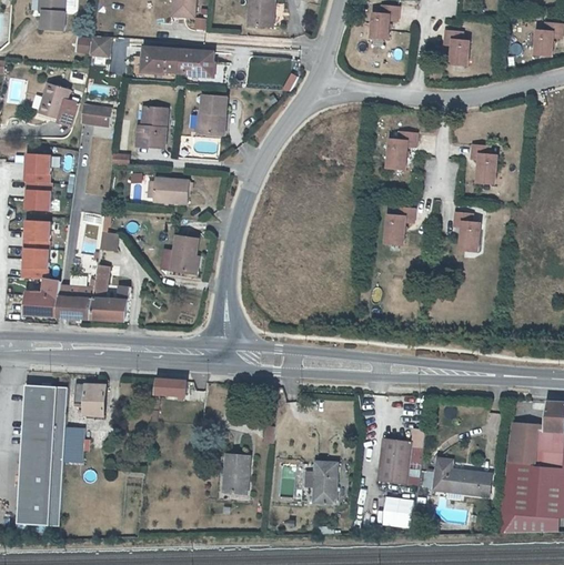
[(67,7),(66,0),(42,0),(43,8),(43,28),(67,27),(67,7)]
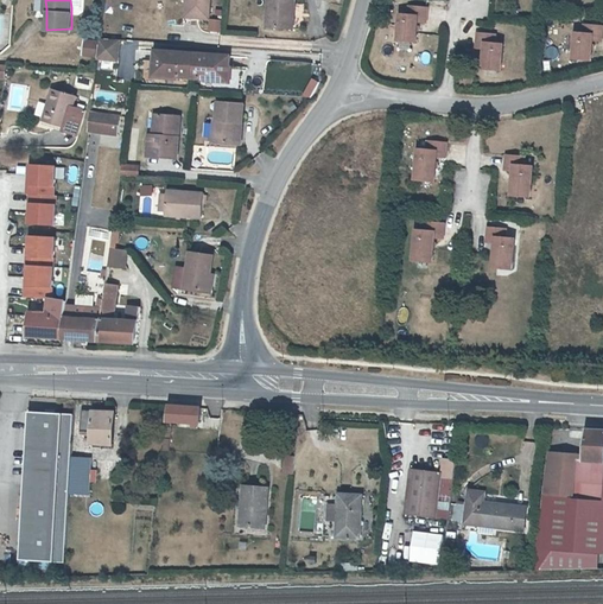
[(202,16),(203,0),(178,0),(178,13),(202,16)]
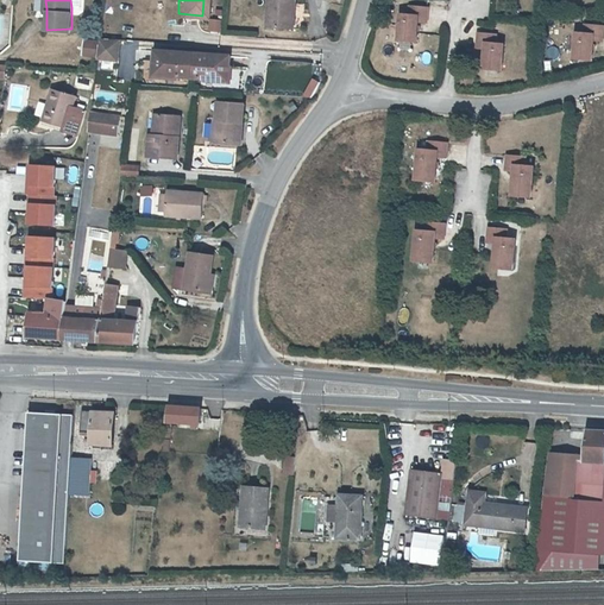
[(269,0),(266,19),(289,21),(290,4),(295,5),(295,0),(269,0)]
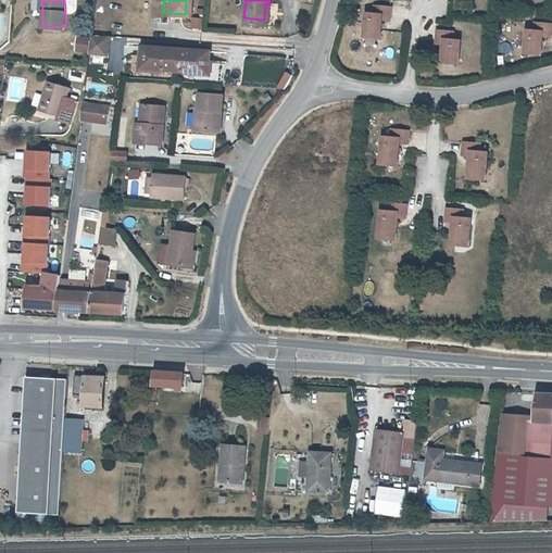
[(265,3),(264,20),(273,20),(274,4),(270,4),(265,3)]
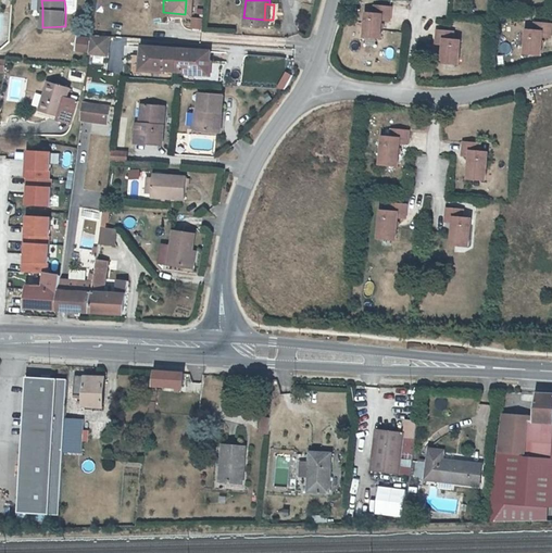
[(364,12),(364,13),(389,16),(390,8),(375,5),(374,13),(364,12)]
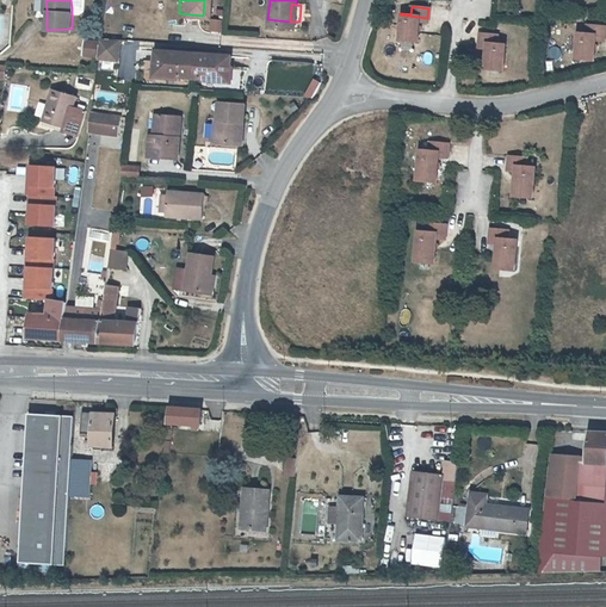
[(579,19),(579,23),(605,25),(605,14),(589,12),(588,20),(579,19)]
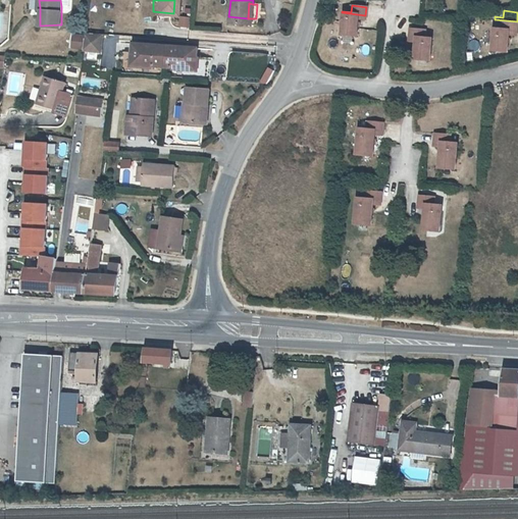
[(365,19),(365,15),(342,12),(341,34),(356,36),(357,19),(365,19)]
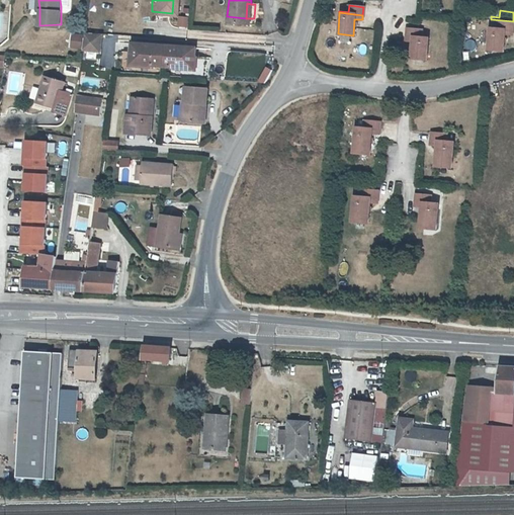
[(420,18),(407,16),(405,28),(413,29),(411,47),(428,49),(429,27),(419,25),(420,18)]
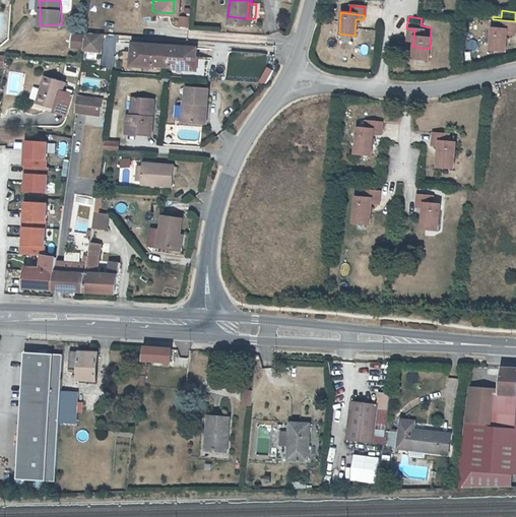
[(515,24),(515,21),(493,19),(491,40),(506,41),(508,23),(515,24)]
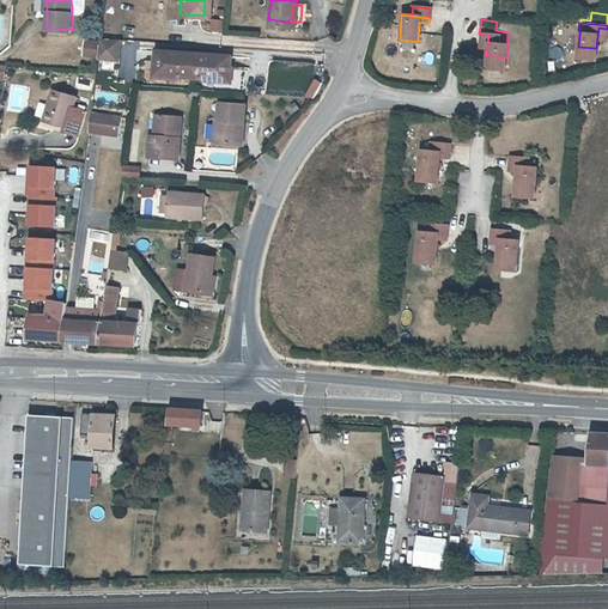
[(125,34),(102,31),(99,53),(122,54),(125,34)]
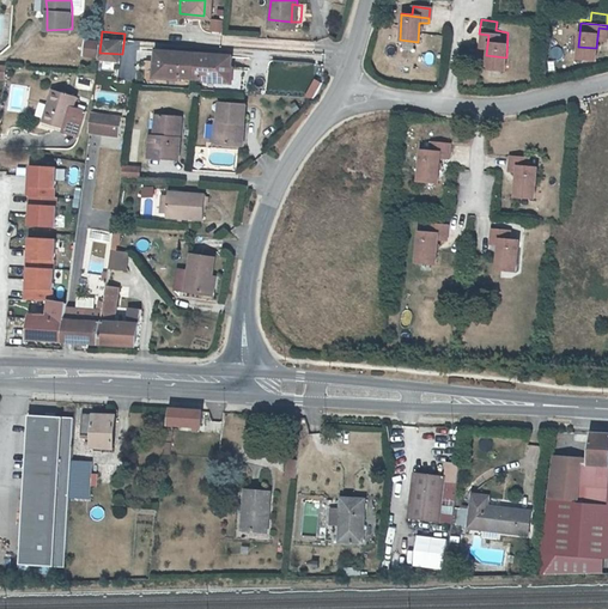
[(96,55),(96,37),(83,37),(81,54),(96,55)]
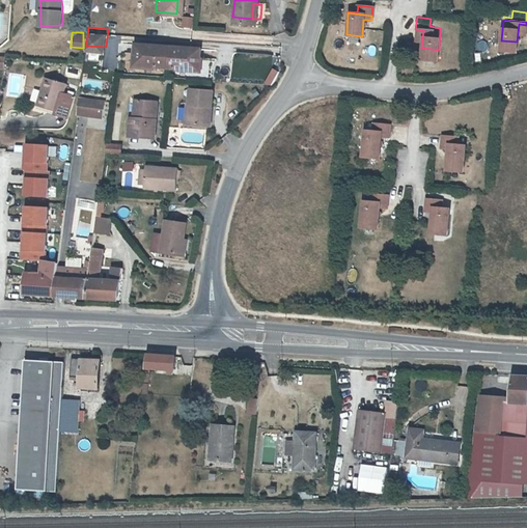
[(170,62),(171,40),(140,39),(139,61),(170,62)]
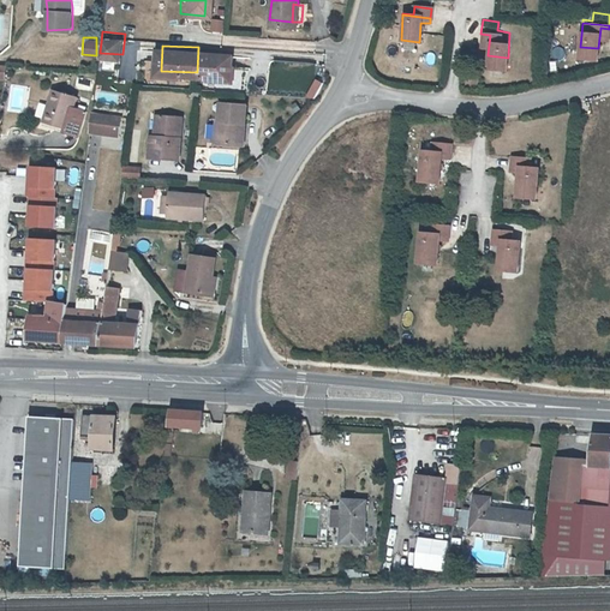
[(237,49),(198,47),(197,72),(234,75),(237,49)]
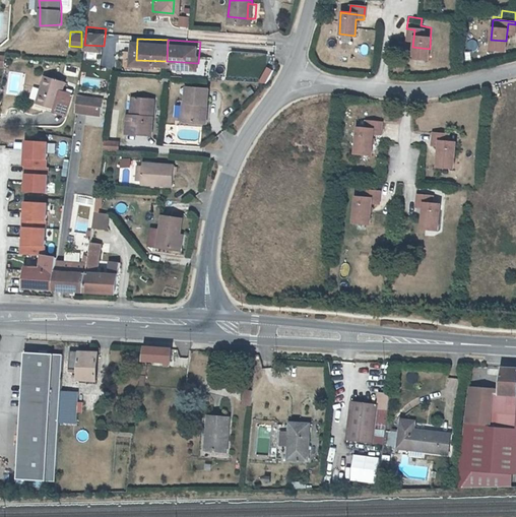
[(49,109),(58,114),(67,98),(57,92),(62,83),(43,74),(29,98),(49,109)]
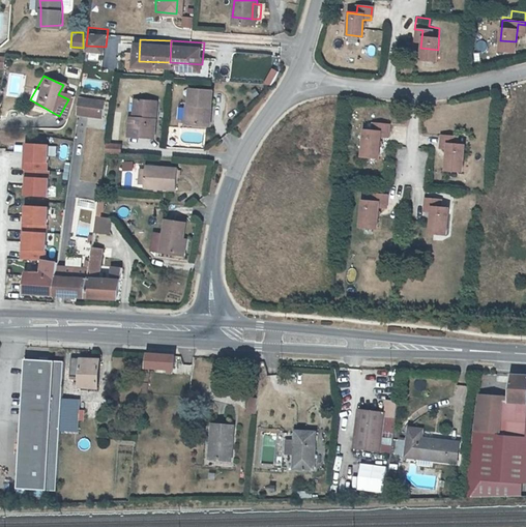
[(209,103),(214,103),(216,87),(194,85),(192,100),(190,100),(187,121),(208,122),(209,103)]
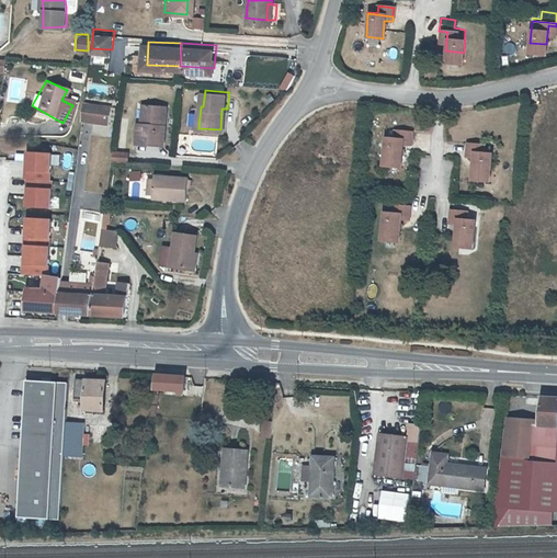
[(113,101),(84,99),(82,116),(110,120),(113,101)]
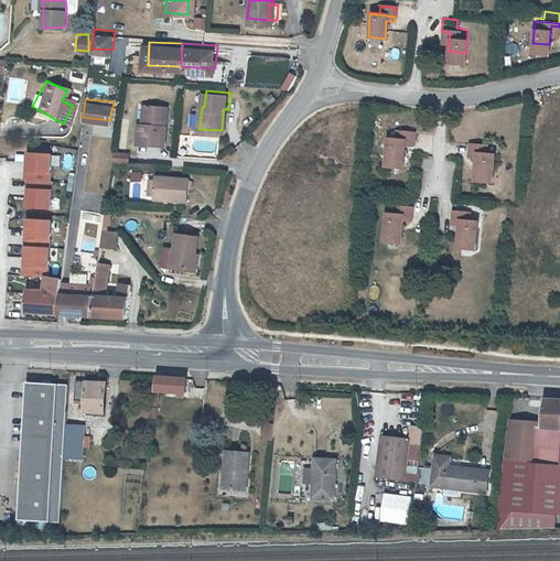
[(147,120),(142,119),(138,119),(137,140),(164,142),(169,104),(149,101),(147,120)]
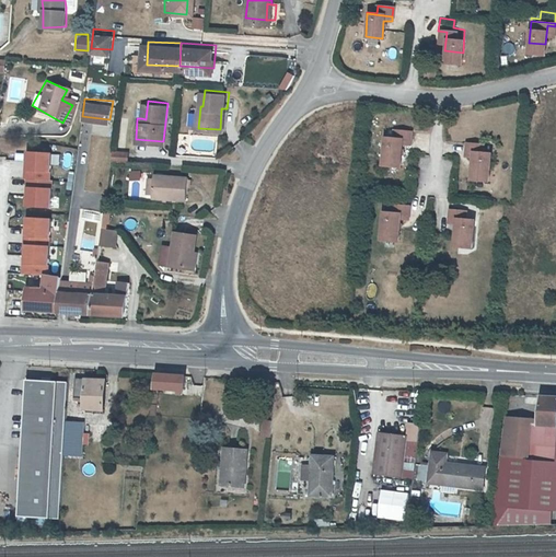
[(409,129),(393,127),(392,137),(381,135),(379,162),(396,164),(398,141),(407,142),(409,129)]
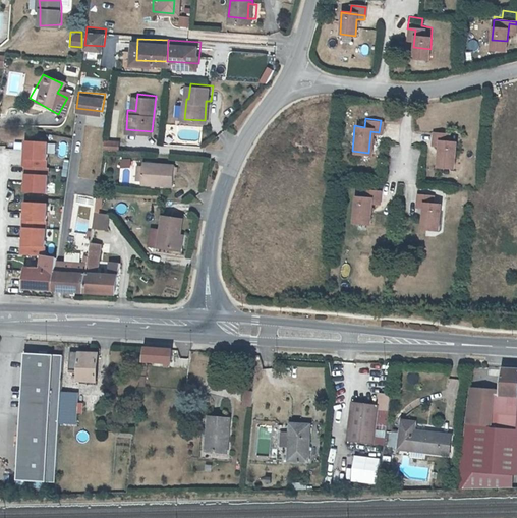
[(444,132),(431,130),(429,144),(436,145),(434,165),(450,167),(453,140),(444,139),(444,132)]
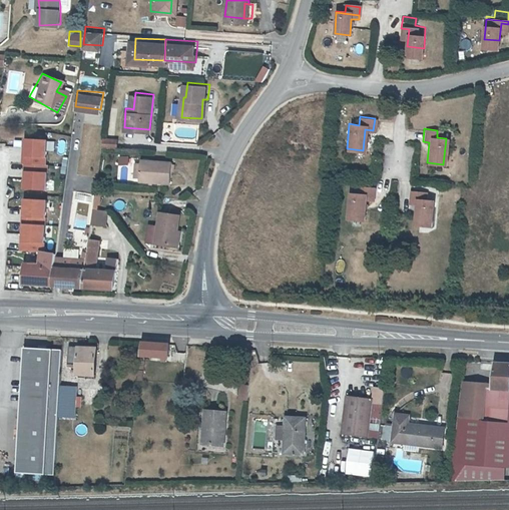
[(119,136),(103,135),(102,144),(118,145),(119,136)]
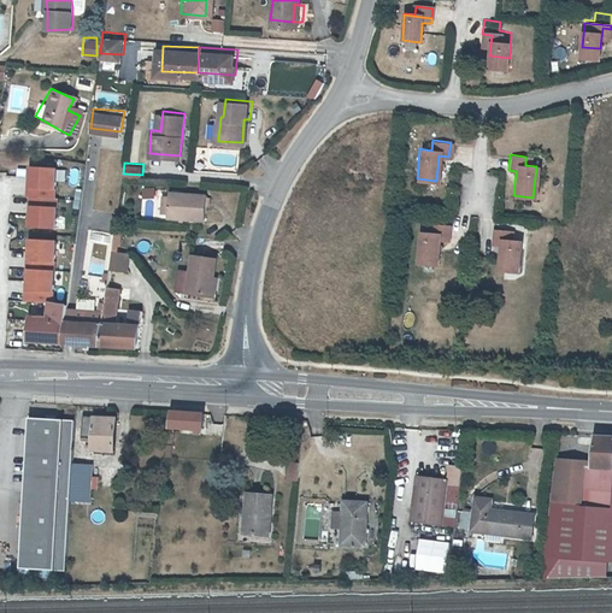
[(58,166),(29,165),(28,181),(24,181),(24,195),(54,196),(54,189),(57,189),(58,166)]
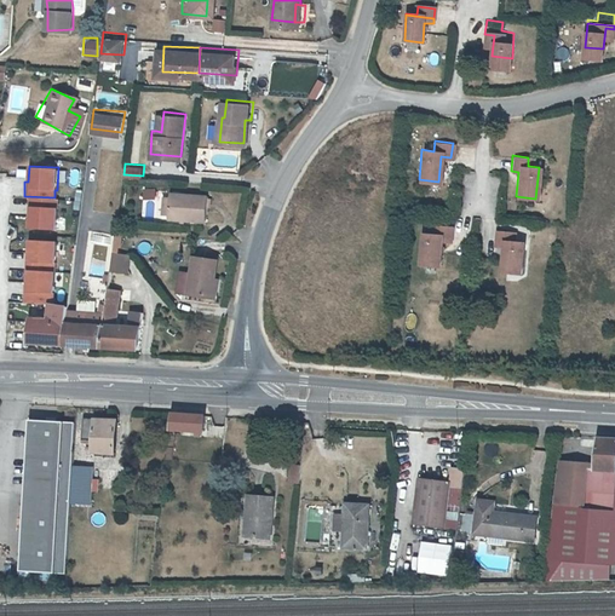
[(205,225),(207,199),(171,195),(168,220),(205,225)]
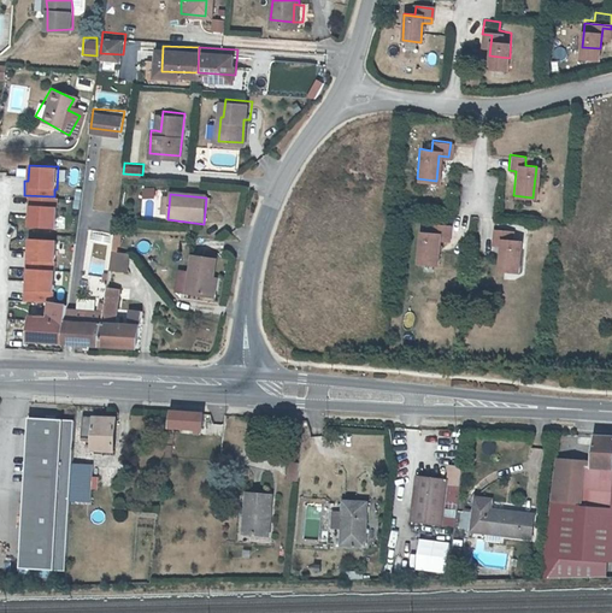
[(58,199),(29,198),(28,212),(24,212),(24,228),(54,229),(54,222),(57,222),(58,199)]
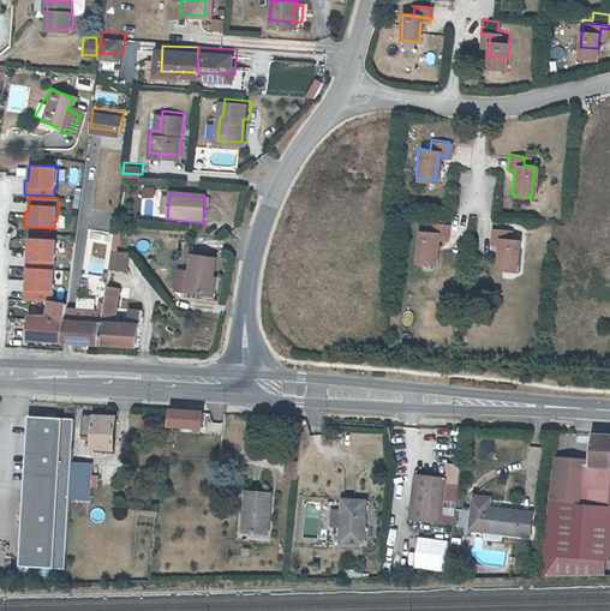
[(446,225),(430,222),(430,232),(417,231),(414,261),(434,263),(436,237),(444,238),(446,225)]
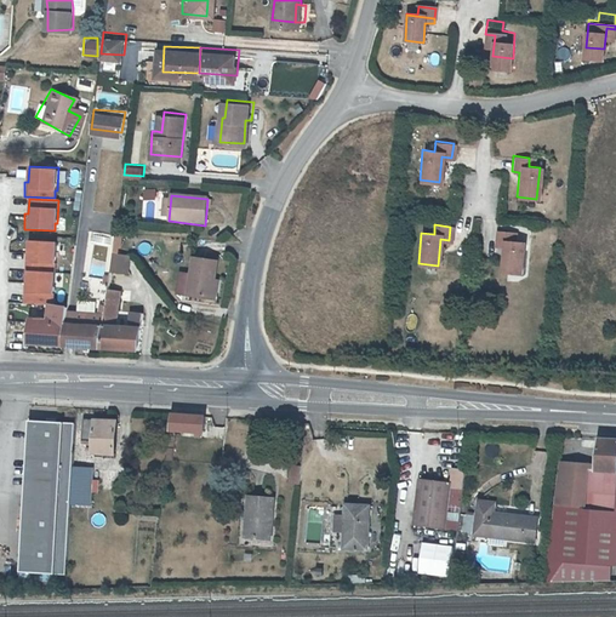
[(511,232),(495,230),(492,245),(502,246),(500,270),(518,272),(522,241),(509,240),(511,232)]
